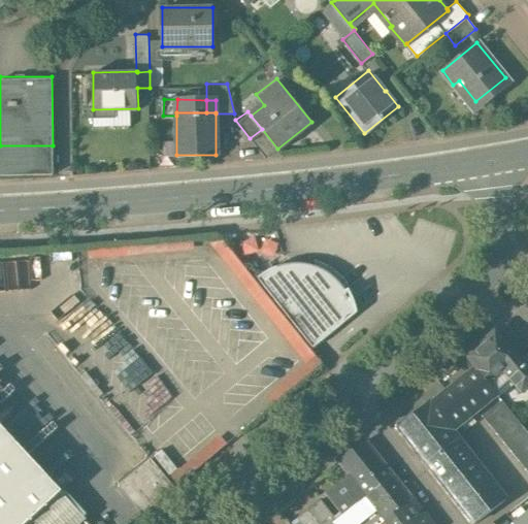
[(266,269),(257,275),(314,347),(357,310),(354,299),(348,288),(345,289),(338,280),(329,271),(321,266),(309,263),(298,262),(287,262),(276,264),(266,269)]
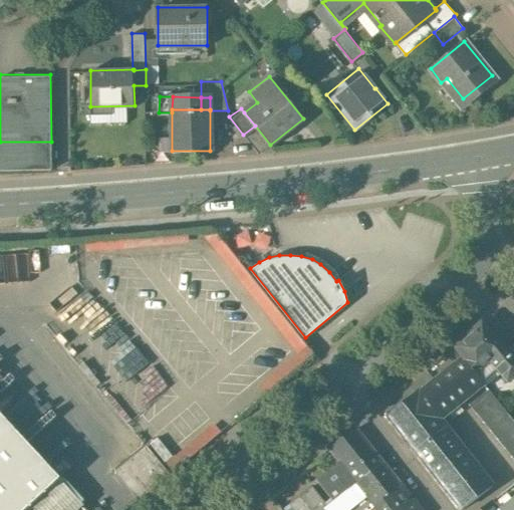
[(513,373),(513,358),(481,320),(454,344),(464,356),(476,371),(490,360),(507,380),(513,373)]
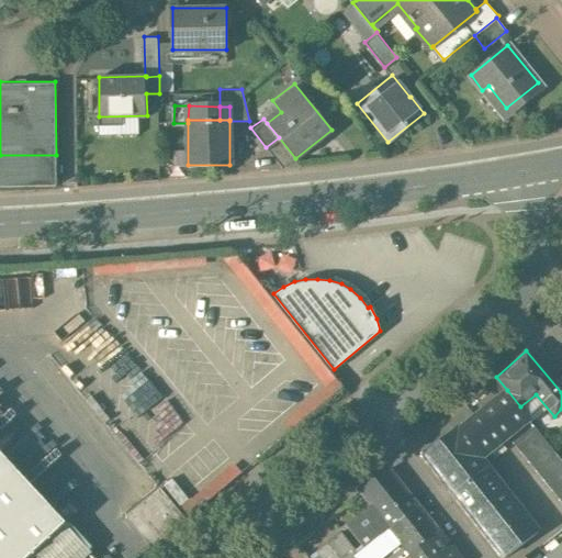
[(507,390),(457,428),(479,457),(529,417),(520,406),(507,390)]
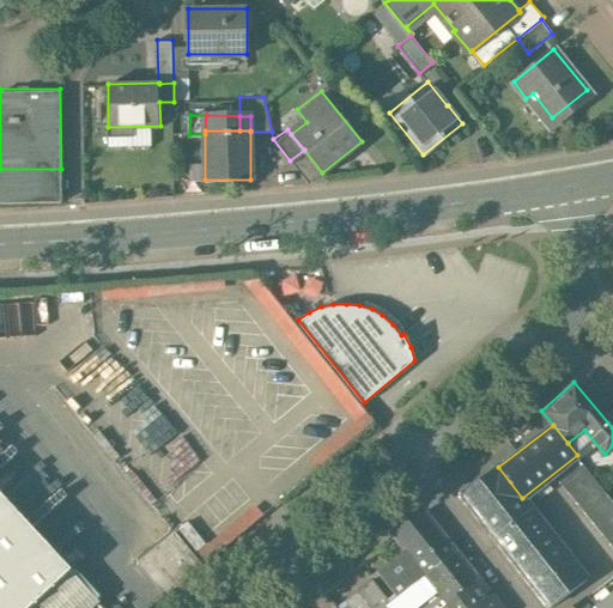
[(612,499),(583,462),(559,480),(612,547),(612,499)]
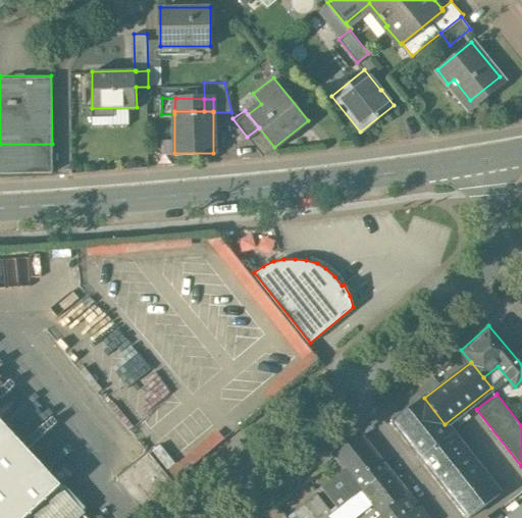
[(414,448),(445,424),(424,398),(424,397),(393,421),(414,448)]
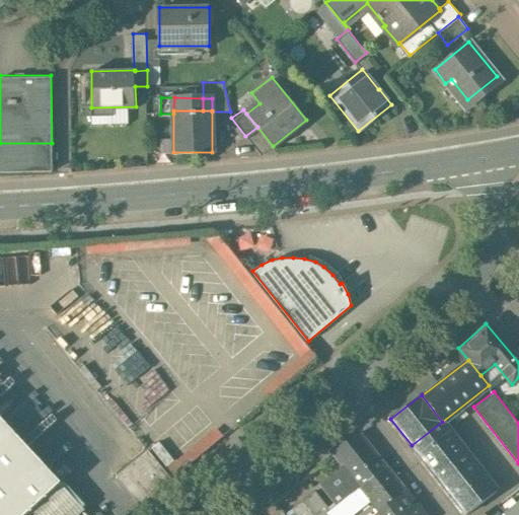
[(0,514),(26,514),(62,484),(0,416),(0,514)]
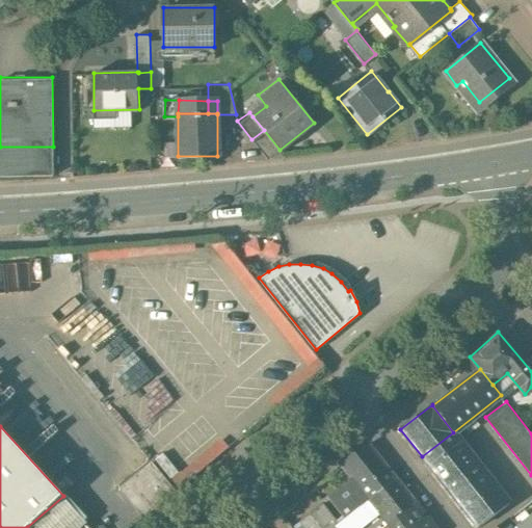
[(52,448),(35,429),(18,446),(34,464),(52,448)]
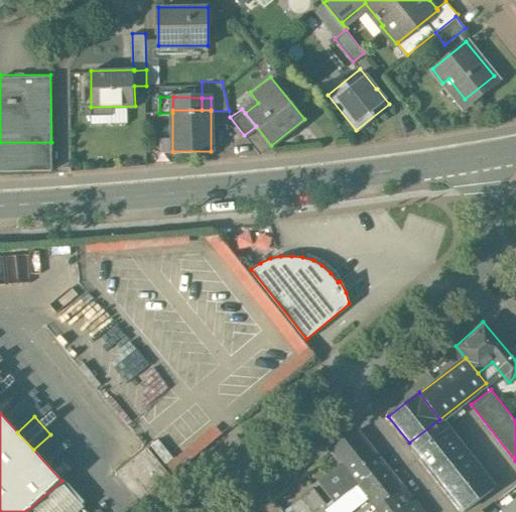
[(439,419),(409,442),(463,510),(492,487),(439,419)]
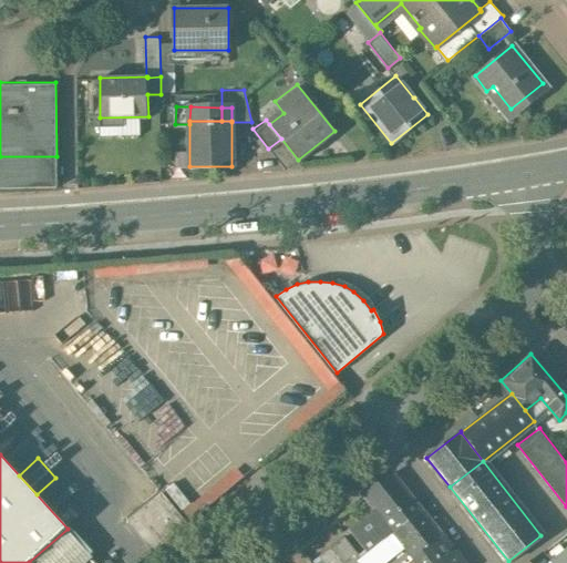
[(394,467),(363,491),(375,507),(394,530),(395,530),(423,508),(425,507),(394,467)]
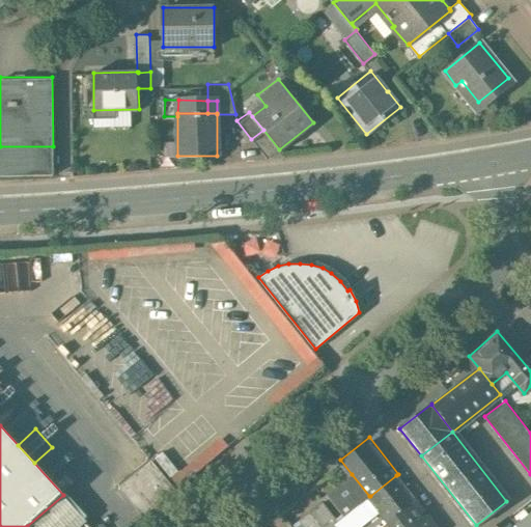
[(176,488),(152,459),(123,482),(148,511),(176,488)]
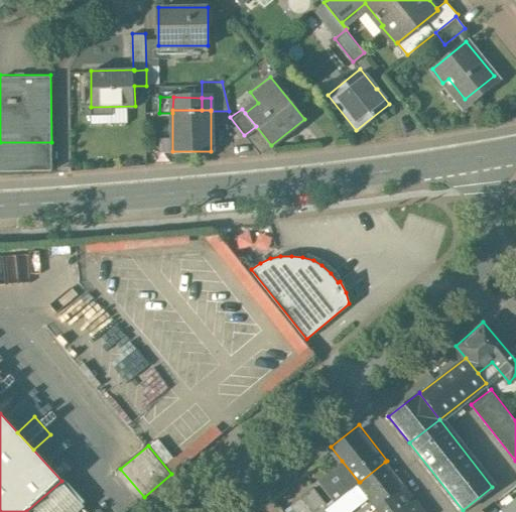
[(359,482),(342,461),(320,477),(338,499),(359,482)]
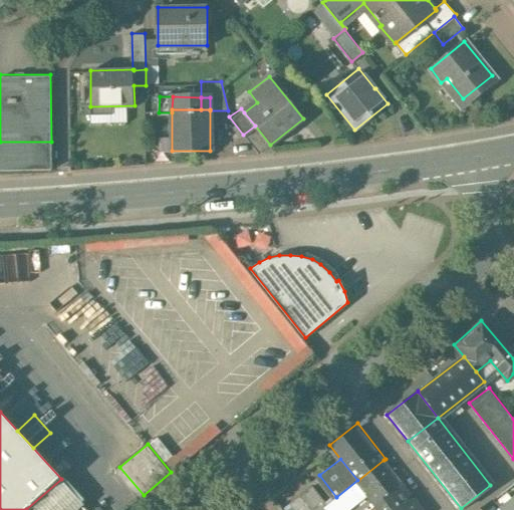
[(383,460),(358,480),(367,491),(375,502),(401,483),(383,460)]
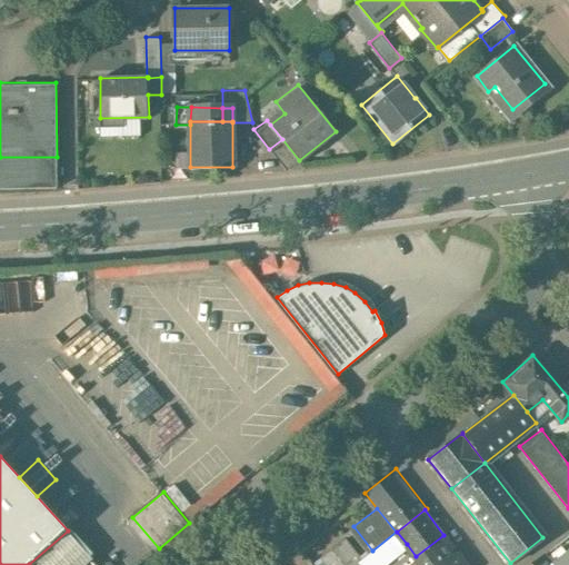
[(362,558),(360,559),(363,564),(385,564),(406,549),(403,547),(407,544),(397,532),(372,551),(362,558)]
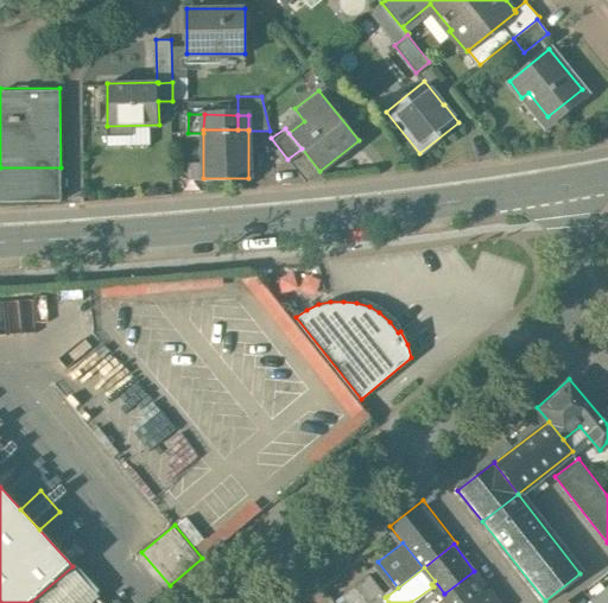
[(444,594),(442,596),(447,602),(502,602),(476,569),(444,594)]
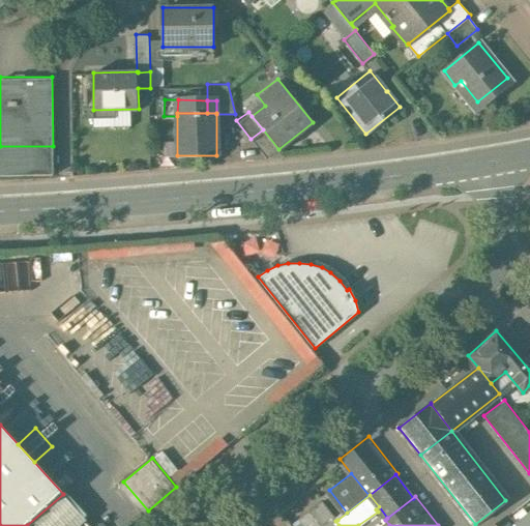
[(337,520),(320,498),(307,508),(321,525),(329,525),(335,521),(337,520)]
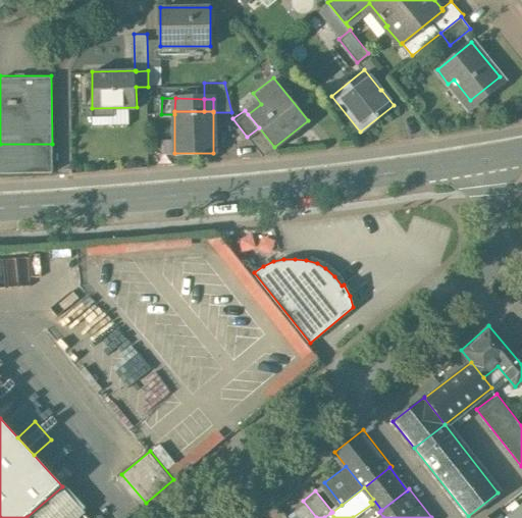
[(521,517),(521,504),(521,505),(521,510),(511,517),(521,517)]
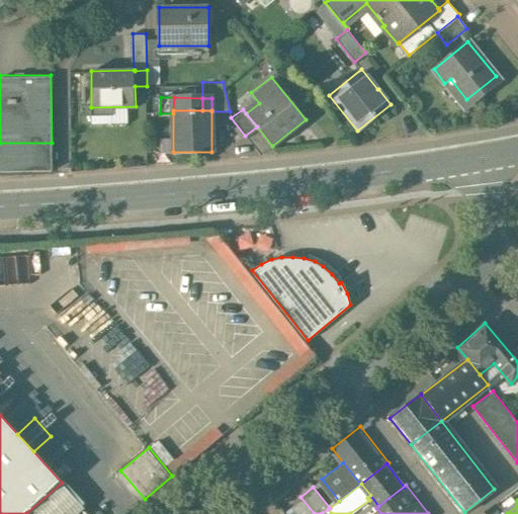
[(503,513),(495,503),(481,513),(503,513)]
